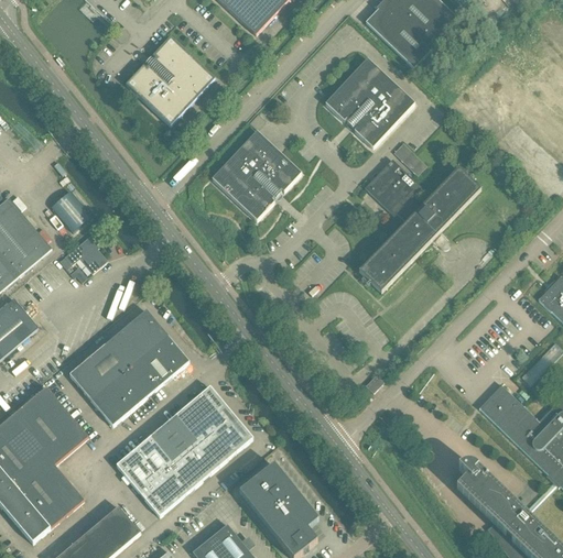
[(218,0),(255,33),(285,0),(218,0)]
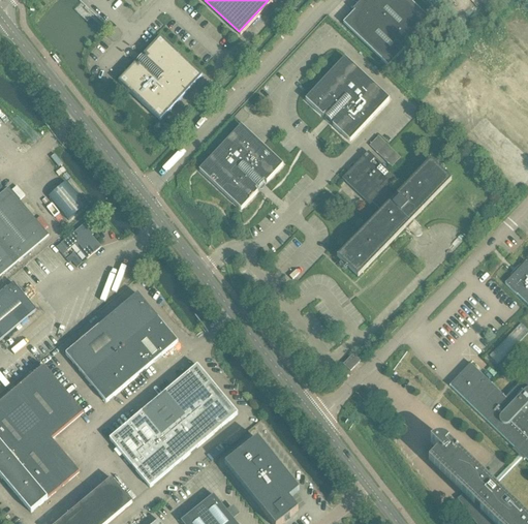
[(353,7),(342,19),(386,62),(430,18),(411,0),(356,0),(351,6),(353,7)]
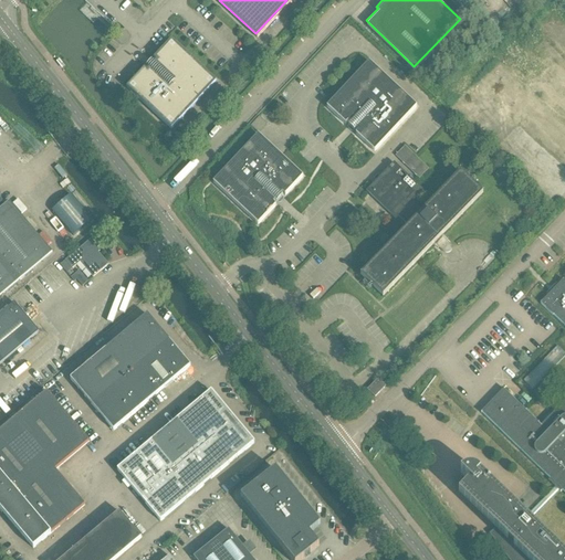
[(146,62),(147,64),(146,66),(143,64),(125,83),(170,125),(216,77),(170,34),(153,54),(155,56),(153,59),(152,56),(150,56),(146,62)]
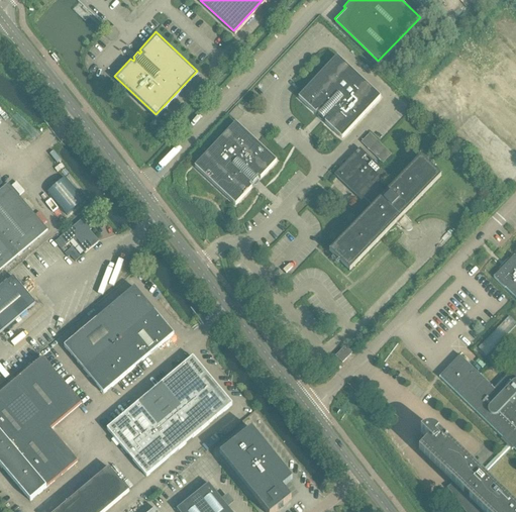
[(380,93),(346,62),(335,52),(297,93),(314,109),(317,107),(318,109),(317,111),(322,115),(324,114),(326,115),(323,118),(341,134),(380,93)]
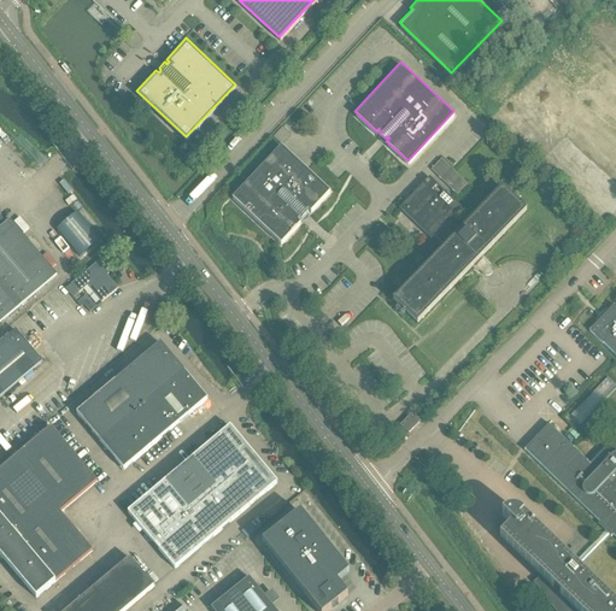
[(271,133),(279,139),(281,140),(289,130),(281,122),(271,133)]
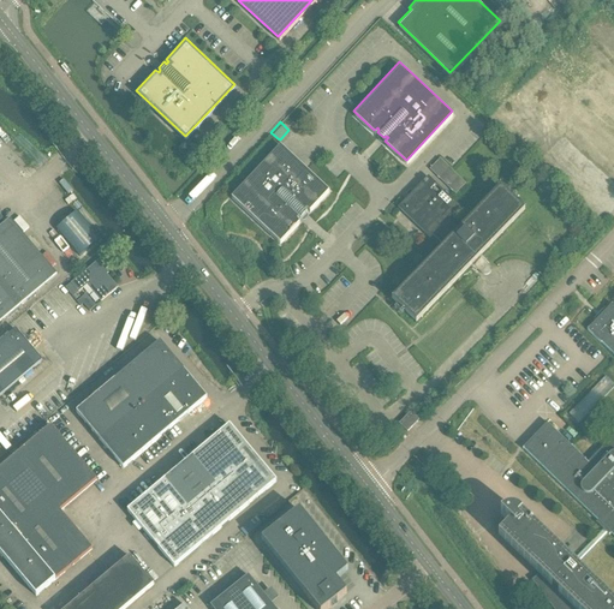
[(305,206),(308,207),(309,208),(328,187),(279,141),(230,193),(279,239),(298,219),(296,216),(298,214),(299,215),(300,215),(305,209),(304,207),(305,206)]
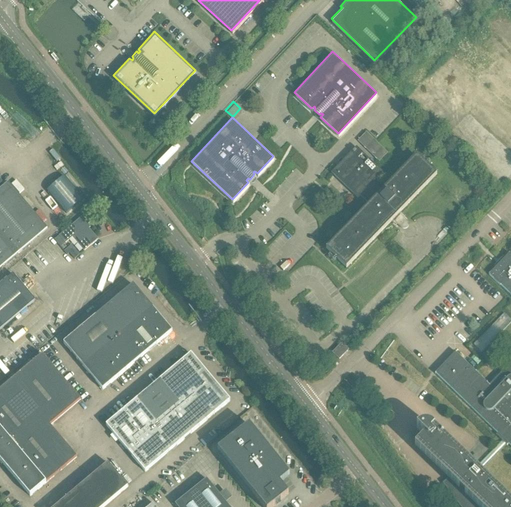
[(365,128),(357,137),(359,139),(378,157),(386,149),(365,128)]
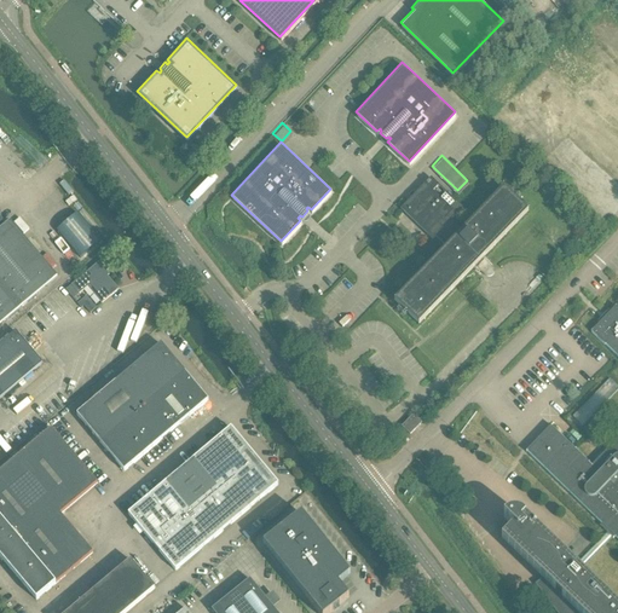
[(429,173),(410,194),(399,204),(431,235),(433,232),(445,243),(393,296),(417,321),(472,264),(479,271),(490,259),(483,252),(526,207),(502,184),(461,226),(450,215),(461,204),(429,173)]
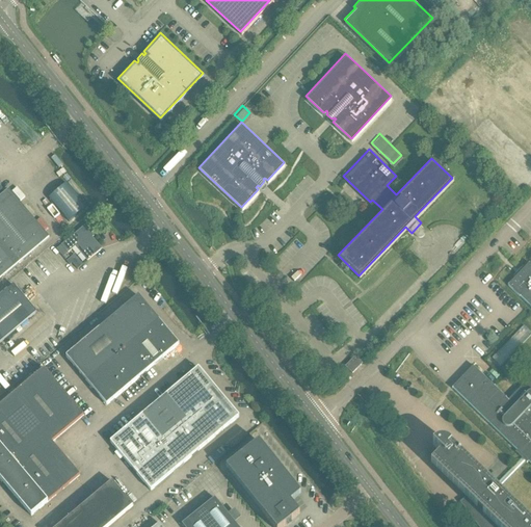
[(60,183),(53,189),(48,193),(68,217),(85,203),(65,179),(60,183)]
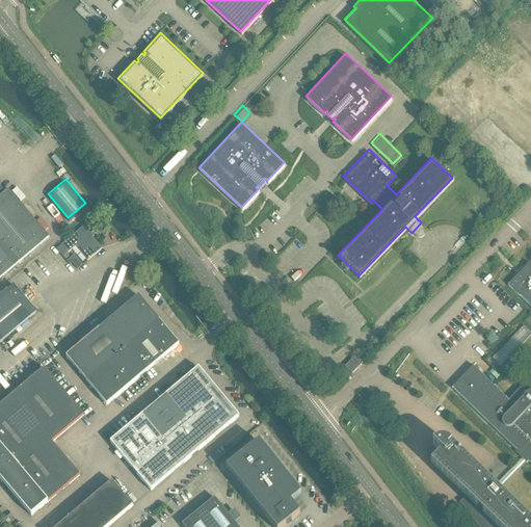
[(0,273),(48,233),(7,185),(0,190),(0,273)]
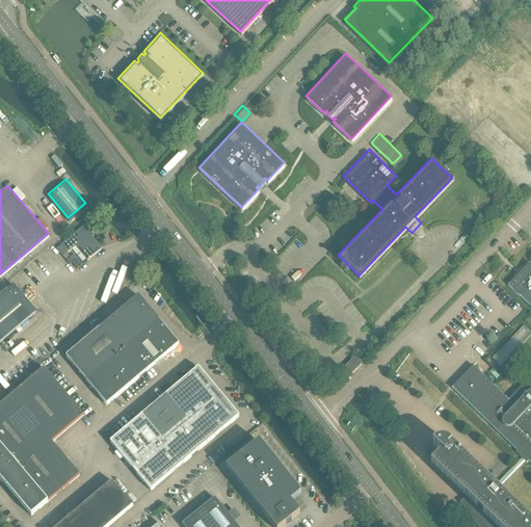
[(86,218),(60,241),(67,248),(74,242),(86,257),(101,244),(88,230),(94,227),(86,218)]
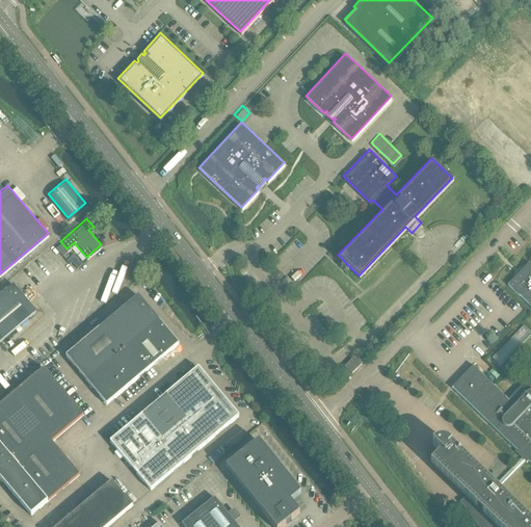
[(55,245),(61,253),(67,248),(60,241),(55,245)]
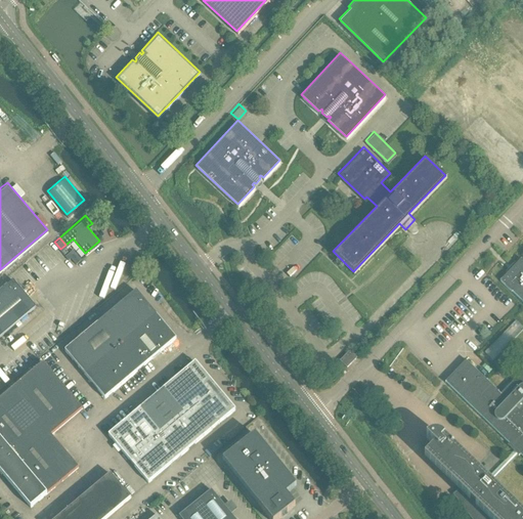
[(64,253),(68,257),(70,255),(75,261),(80,257),(72,248),(64,253)]
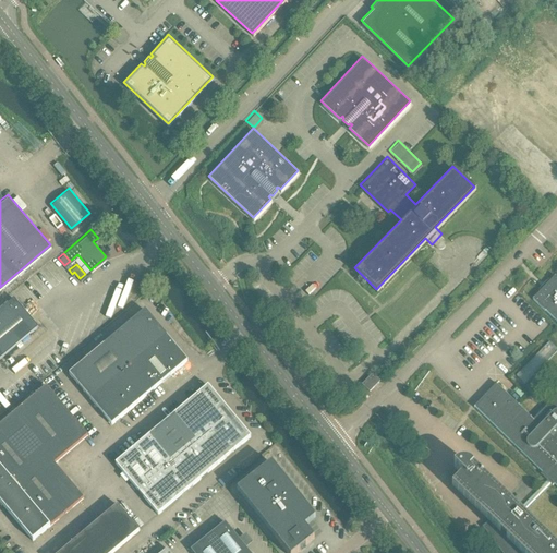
[(541,468),(540,469),(546,476),(551,480),(551,481),(553,480),(556,483),(556,274),(554,272),(545,280),(542,284),(531,295),(556,320),(556,388),(532,415),(495,380),(473,403),(541,468)]
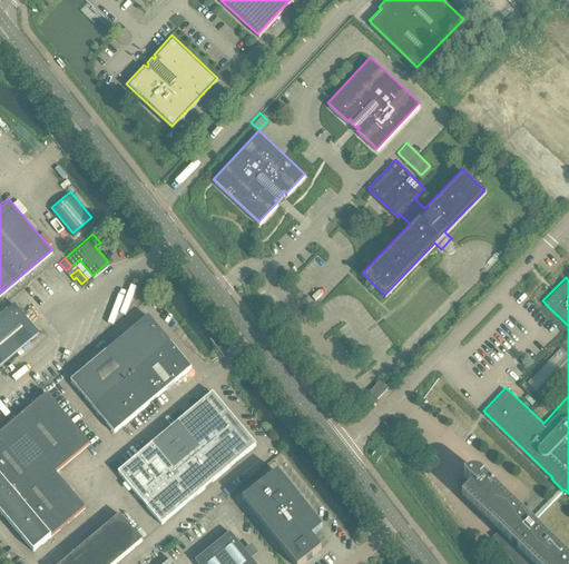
[(0,360),(38,329),(13,300),(0,312),(0,360)]
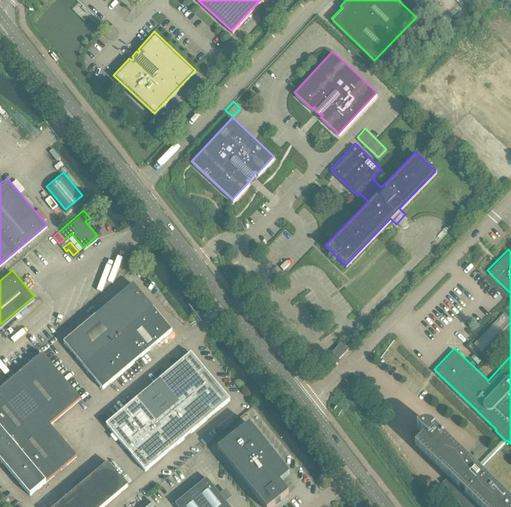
[(132,281),(101,307),(120,330),(151,303),(132,281)]
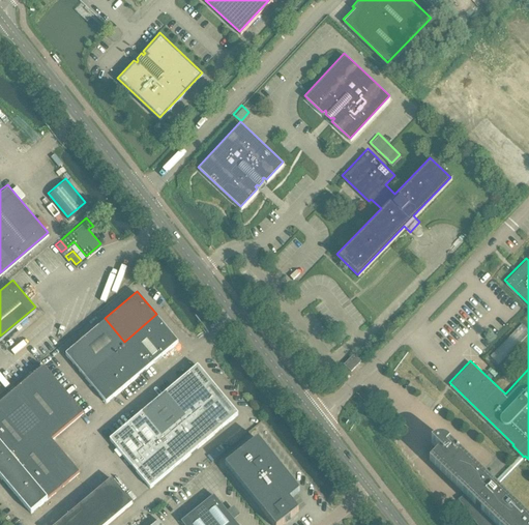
[(124,342),(130,349),(145,367),(177,339),(156,314),(124,342)]
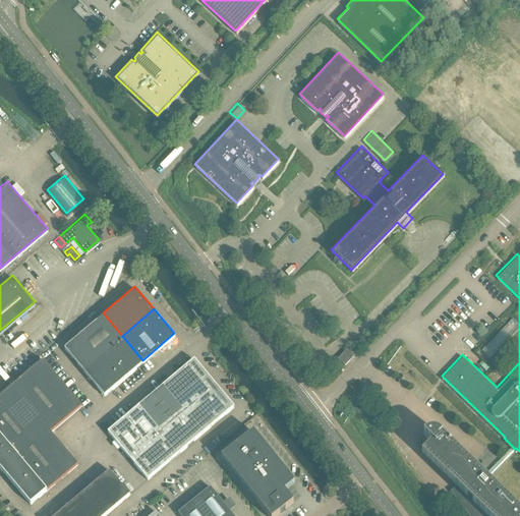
[(63,345),(90,377),(109,360),(128,343),(122,336),(103,312),(63,345)]
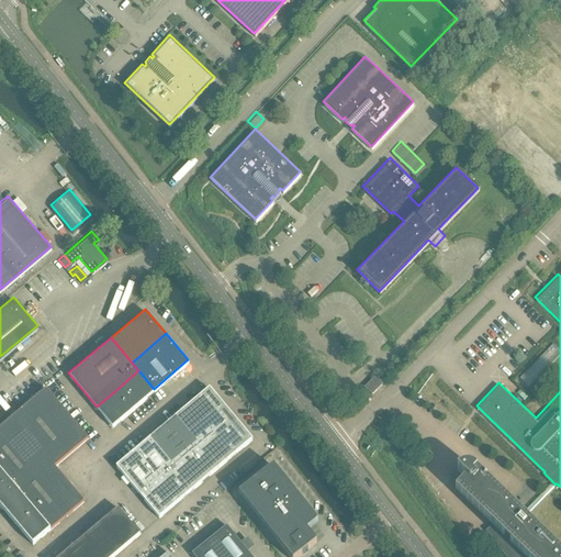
[(118,389),(97,407),(111,424),(154,389),(138,370),(118,389)]
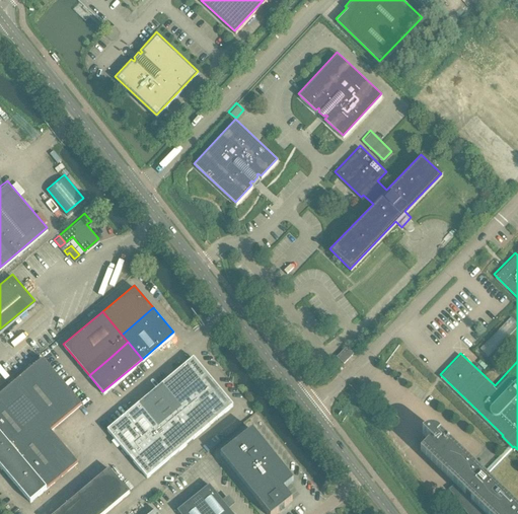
[(350,349),(348,346),(346,344),(337,353),(343,360),(347,355),(346,354),(350,349)]
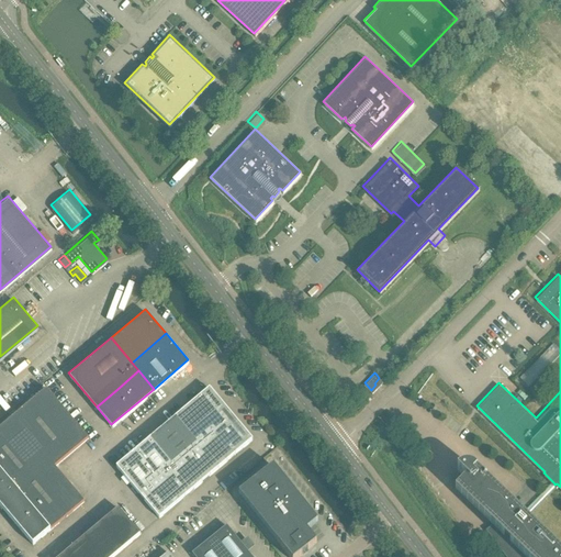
[(87,434),(45,385),(0,422),(0,502),(32,541),(83,498),(54,463),(87,434)]
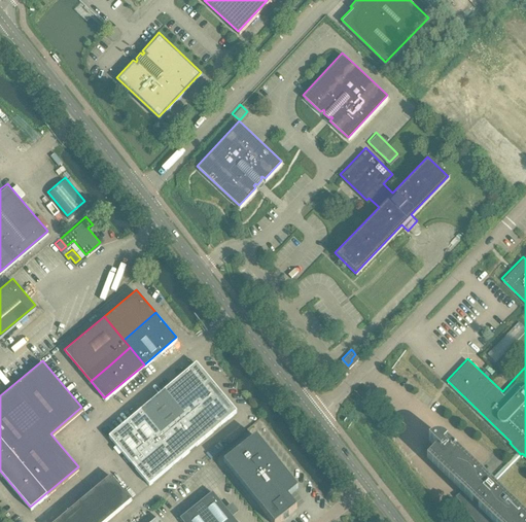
[(196,360),(163,387),(183,411),(215,384),(196,360)]
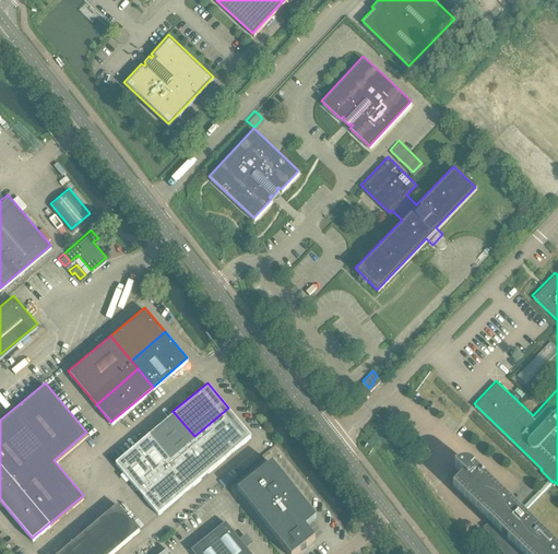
[(194,436),(173,411),(115,460),(157,511),(250,434),(228,408),(194,436)]
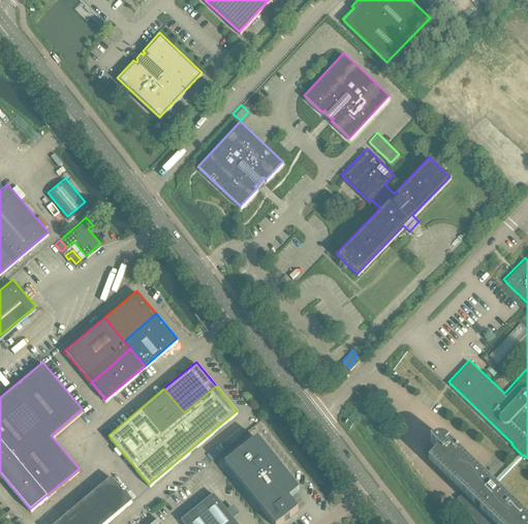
[(527,523),(527,516),(494,484),(491,480),(482,471),(455,445),(446,437),(445,436),(443,435),(441,434),(440,434),(438,434),(436,434),(435,434),(434,434),(432,435),(431,436),(430,436),(429,437),(437,445),(427,457),(462,490),(457,494),(478,523),(527,523)]
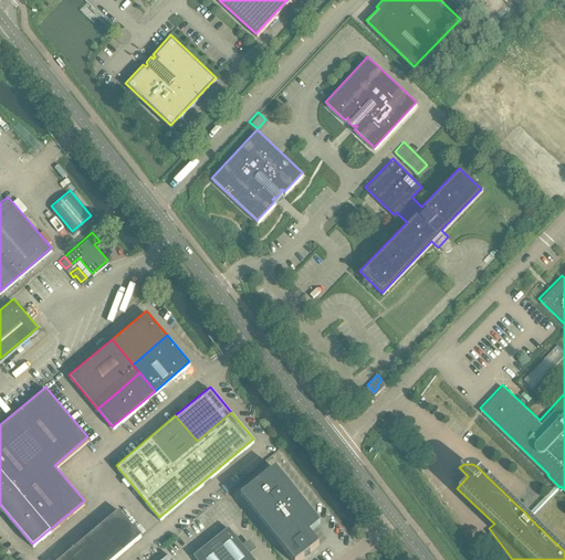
[(307,529),(316,522),(318,520),(274,465),(239,493),(276,539),(278,540),(293,559),(317,541),(307,529)]
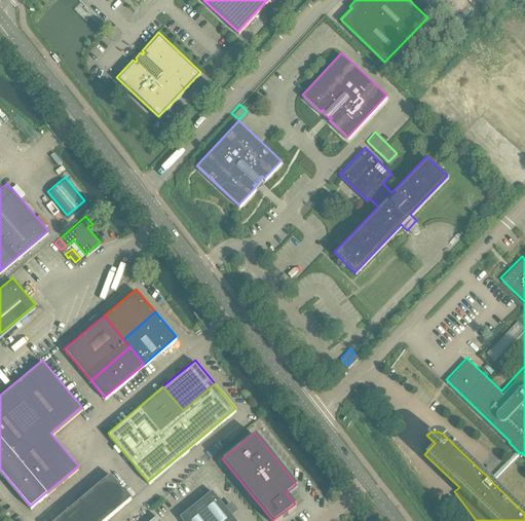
[(50,520),(100,520),(130,496),(110,472),(50,520)]
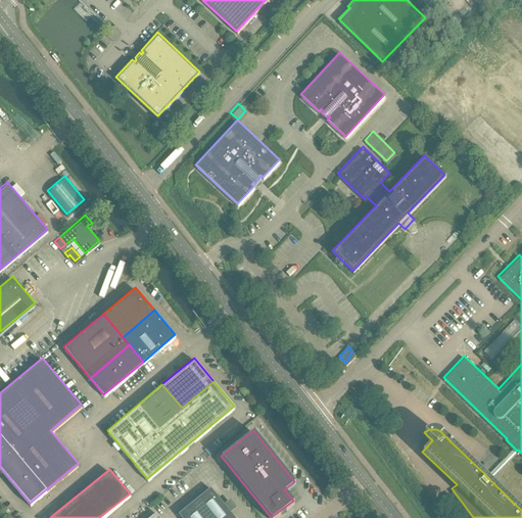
[(178,511),(183,517),(235,517),(236,517),(209,485),(178,511)]
